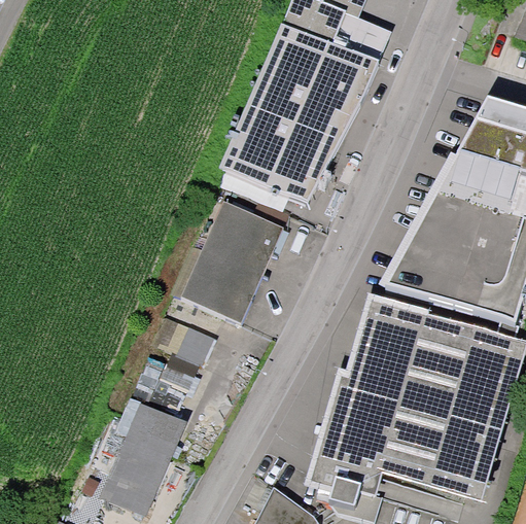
[(291,0),(219,165),(308,204),(361,104),(392,32),(360,18),(367,0),(291,0)]
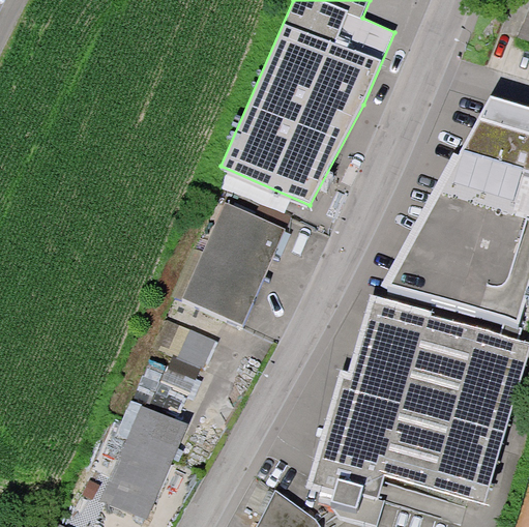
[(520,319),(528,287),(528,103),(492,92),(390,283),(520,319)]
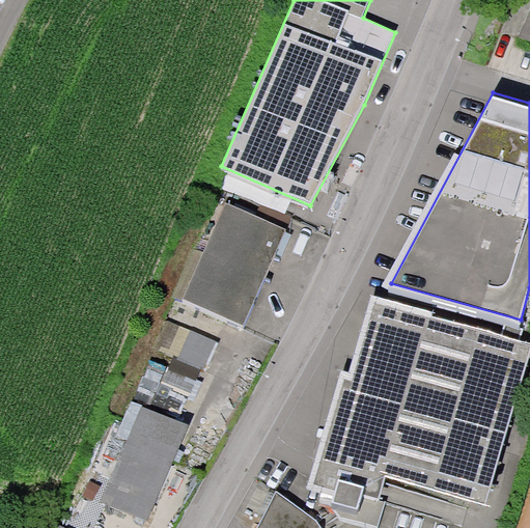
[(286,230),(224,203),(184,298),(245,325),(286,230)]
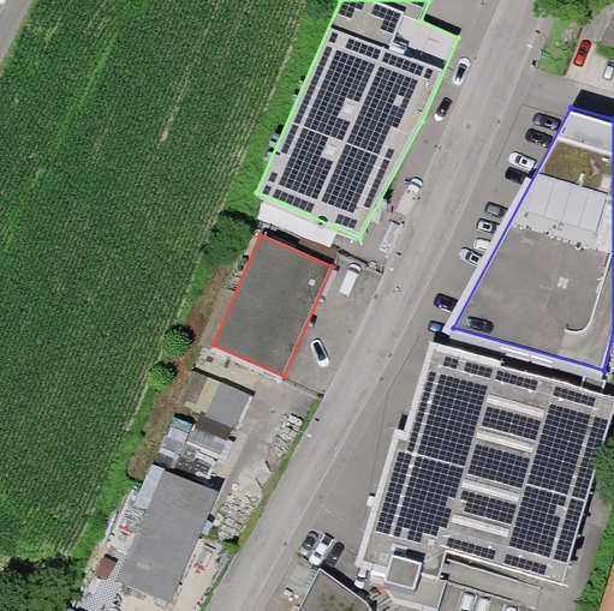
[(439,577),(446,553),(564,587),(613,407),(613,402),(431,352),(406,443),(395,439),(363,556),(439,577)]
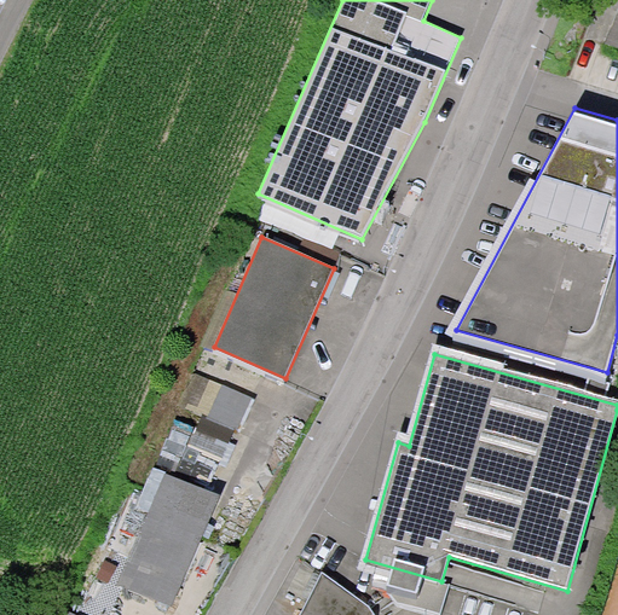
[(173,607),(218,495),(163,474),(119,585),(173,607)]
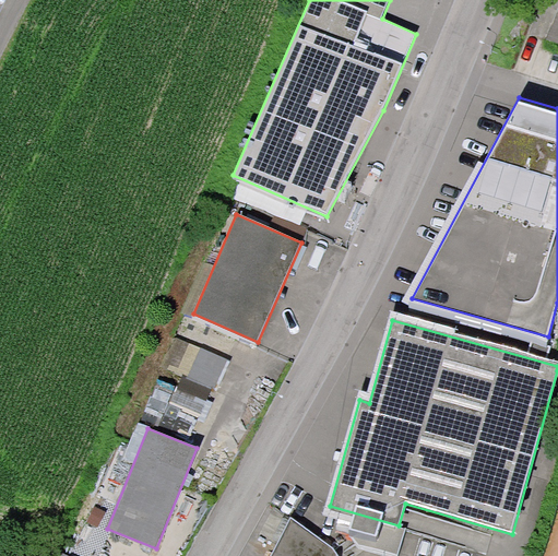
[(292,516),(270,555),(336,555),(336,551),(292,516)]
